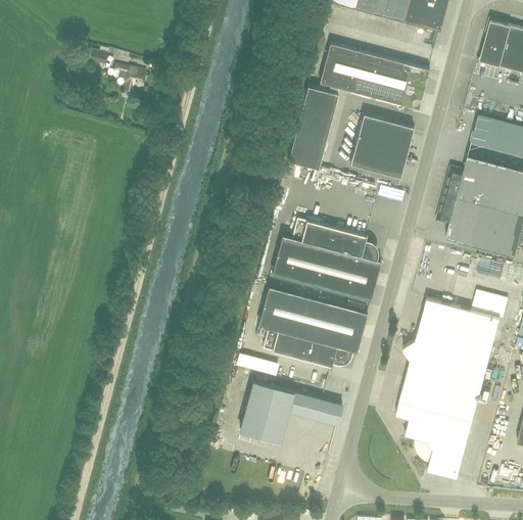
[(447,0),(330,0),(330,2),(439,32),(447,0)]
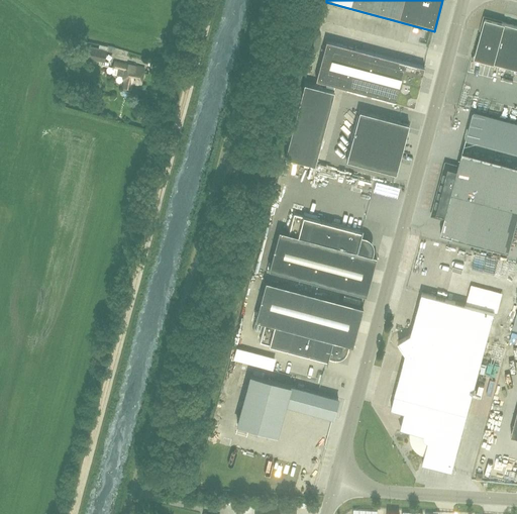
[(516,29),(485,21),(475,61),(516,72),(516,29)]
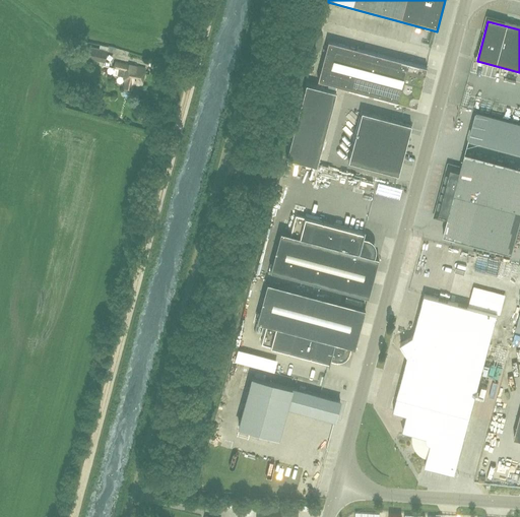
[(317,82),(416,109),(427,70),(328,44),(317,82)]
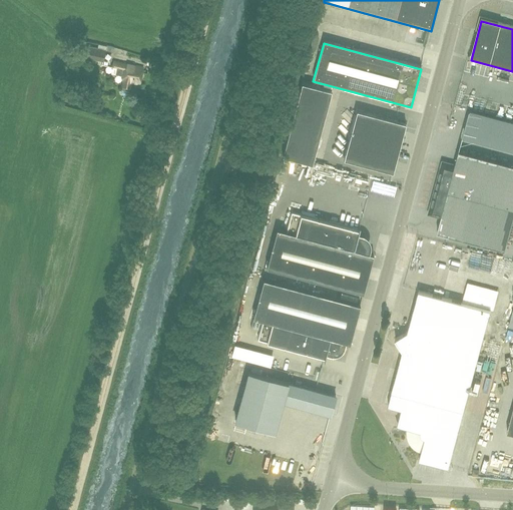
[(102,64),(105,53),(88,49),(86,60),(102,64)]
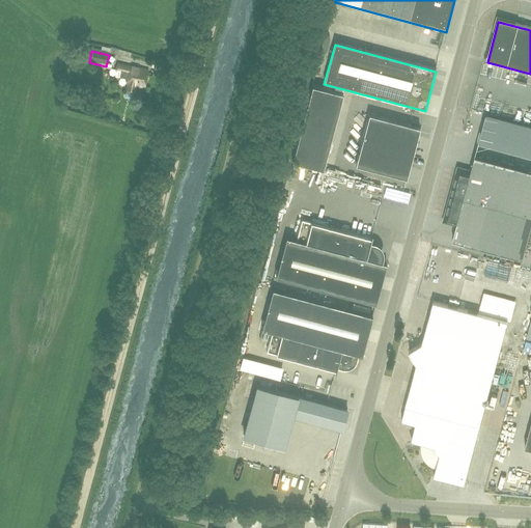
[(148,73),(130,68),(130,70),(117,66),(116,73),(120,73),(119,80),(128,82),(127,86),(128,86),(126,93),(135,94),(136,88),(144,90),(148,73)]
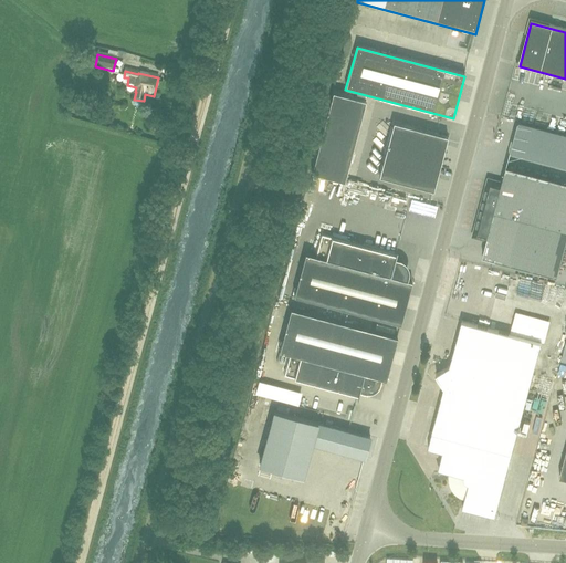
[(366,103),(333,94),(312,175),(344,184),(366,103)]
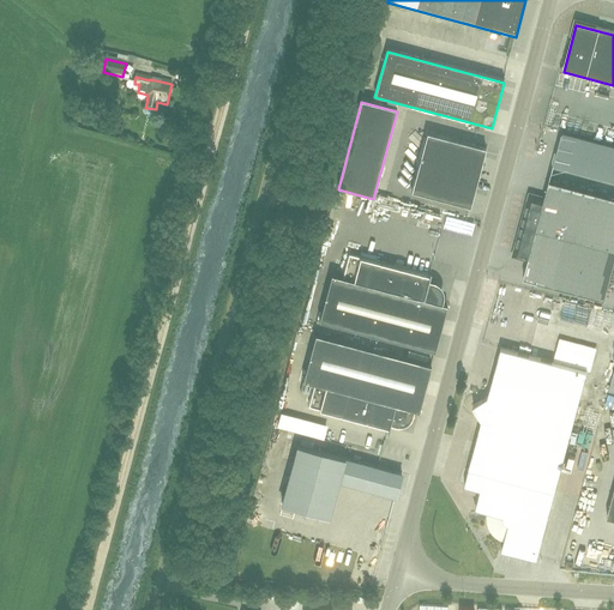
[(427,134),(419,164),(411,193),(469,210),(486,150),(433,137),(427,134)]
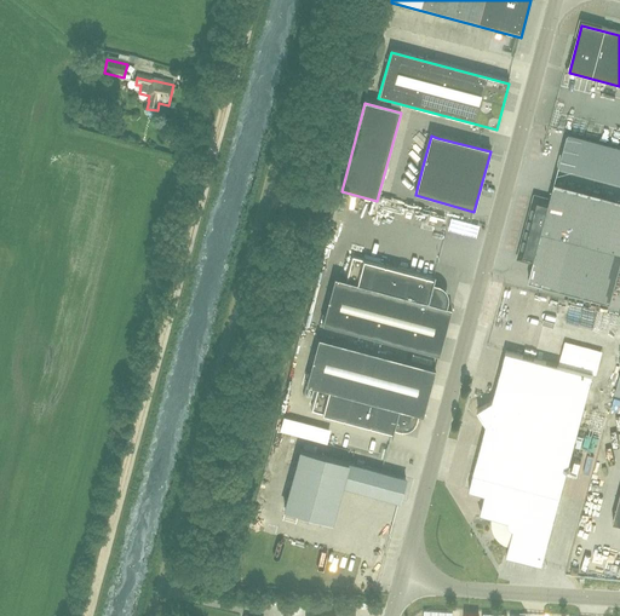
[(550,202),(540,200),(533,203),(520,257),(523,263),(533,265),(528,283),(610,305),(619,269),(619,202),(555,185),(550,202)]
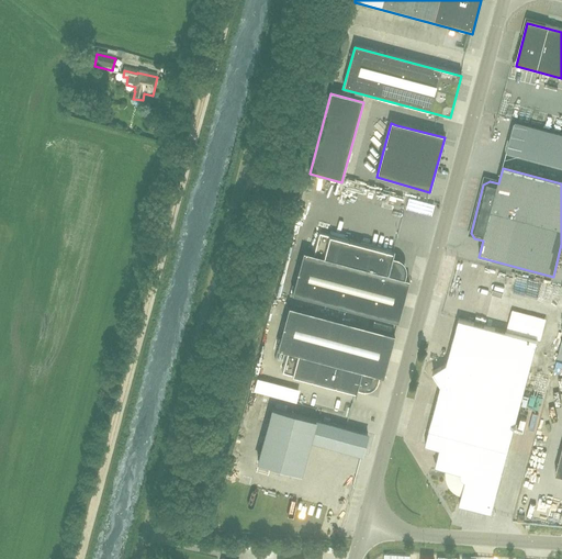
[(303,254),(292,297),(397,324),(409,281),(403,280),(404,276),(404,271),(403,268),(401,265),(398,263),(392,260),(393,254),(392,255),(319,235),(314,256),(303,254)]
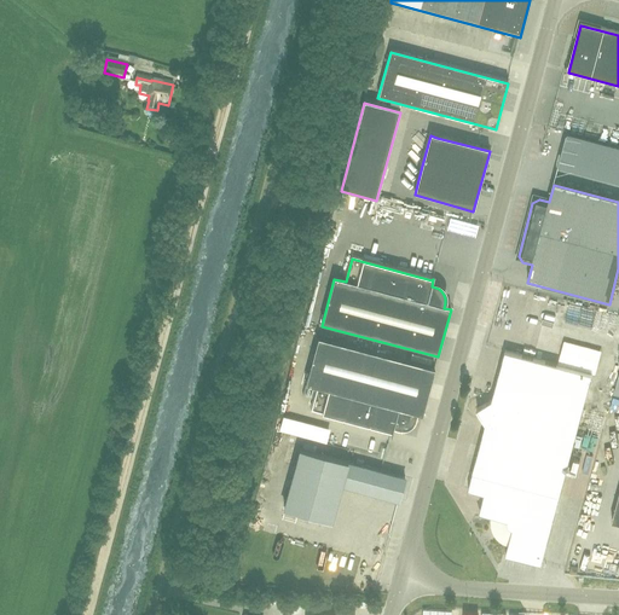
[(434,371),(318,340),(305,387),(317,389),(311,412),(391,434),(391,435),(392,435),(394,428),(399,429),(403,430),(406,429),(410,427),(412,424),(414,421),(415,416),(422,417),(434,371)]
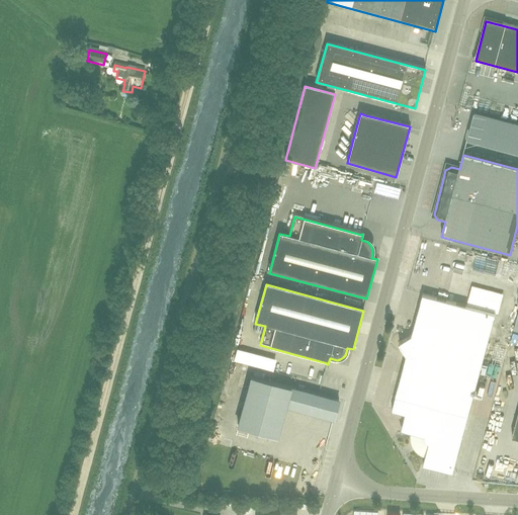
[(407,357),(396,399),(392,412),(406,416),(402,431),(412,434),(411,439),(412,445),(414,449),(417,454),(421,457),(426,459),(424,466),(454,475),(468,418),(496,316),(423,296),(412,337),(400,345),(407,357)]
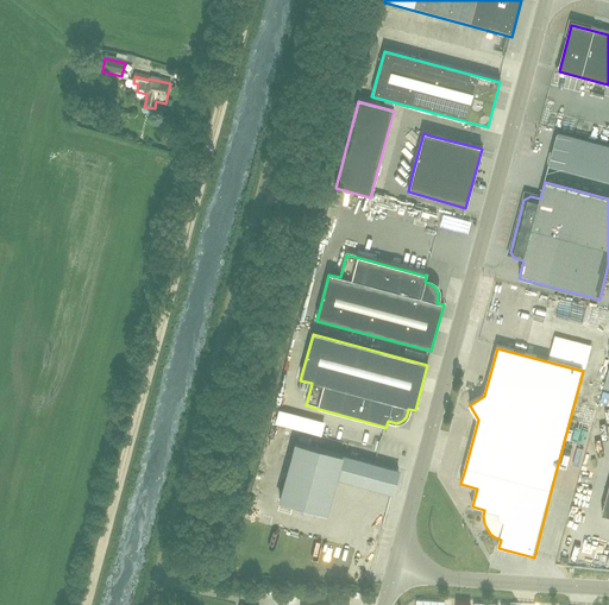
[(334,480),(393,496),(399,473),(295,445),(280,503),(325,515),(334,480)]
